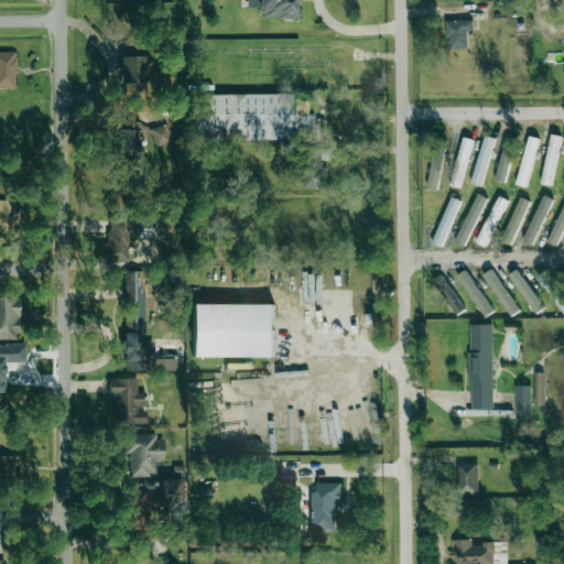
[(259,0),(259,17),(299,17),(299,0),(259,0)]
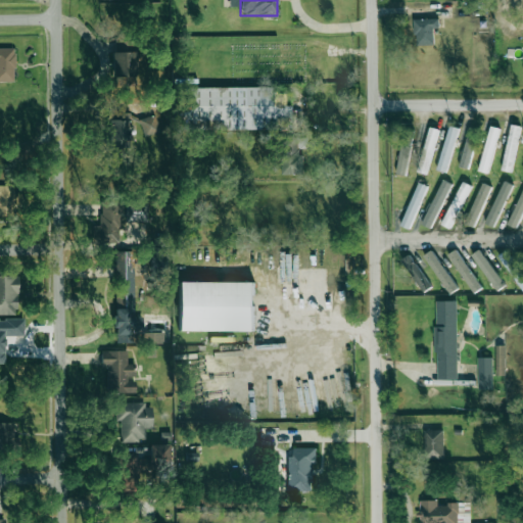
[(414,19),(415,45),(433,45),(433,29),(438,28),(438,18),(414,19)]
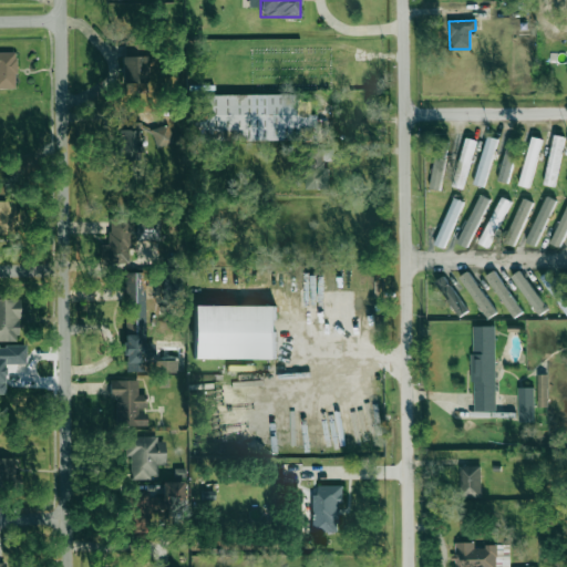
[(14,50),(0,50),(0,88),(16,88),(14,50)]
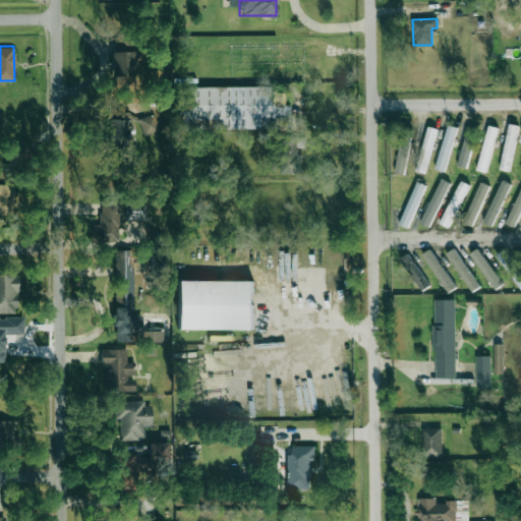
[(112,79),(122,79),(122,76),(132,76),(131,51),(111,52),(112,79)]
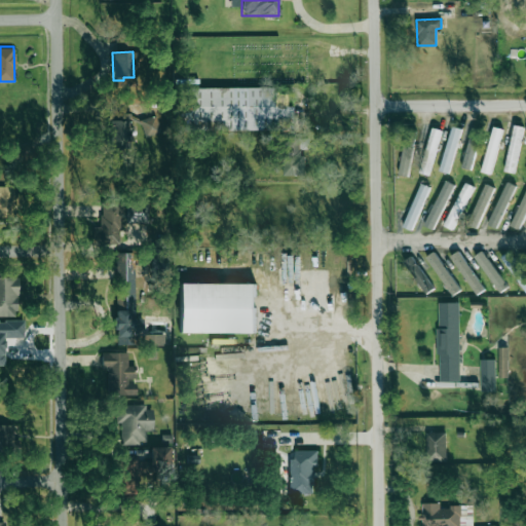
[(291,129),(291,106),(285,106),(285,94),(270,94),(270,87),(181,87),(181,129),(291,129)]
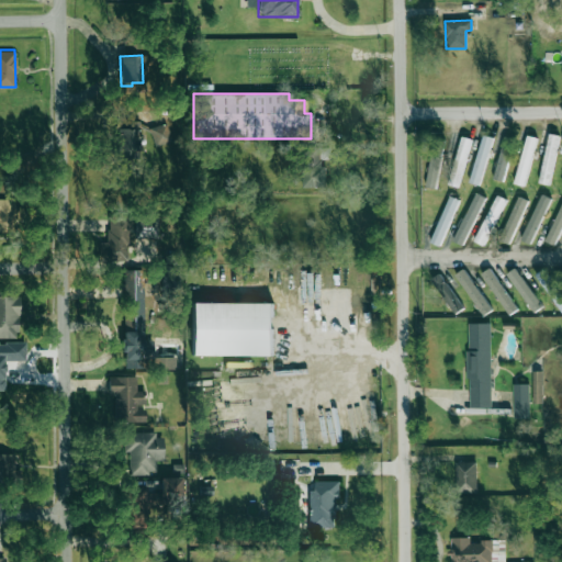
[(139,157),(139,121),(127,121),(127,128),(116,128),(116,158),(139,157)]
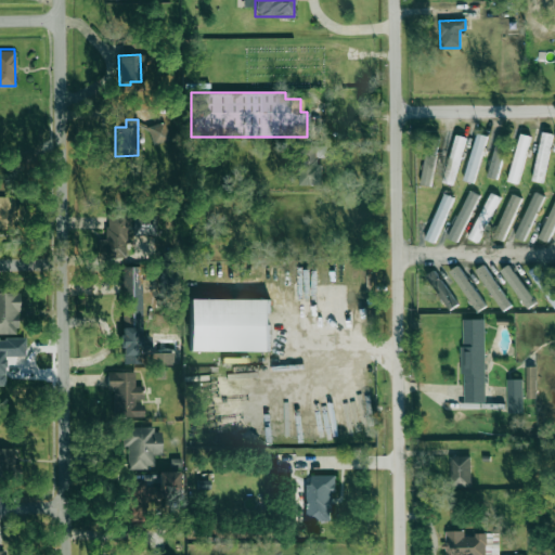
[(167,138),(164,121),(147,126),(152,142),(167,138)]
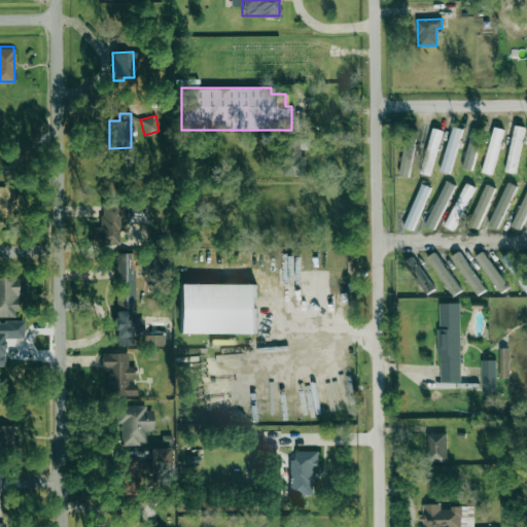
[(522,126),(513,125),(506,172),(517,173),(522,126)]
